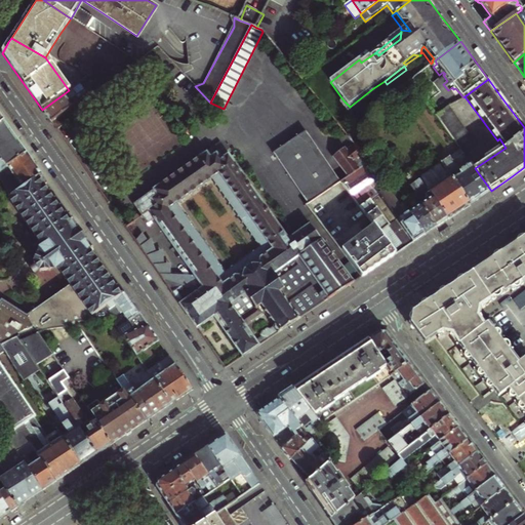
[(409,81),(399,89),(404,95),(414,87),(409,81)]
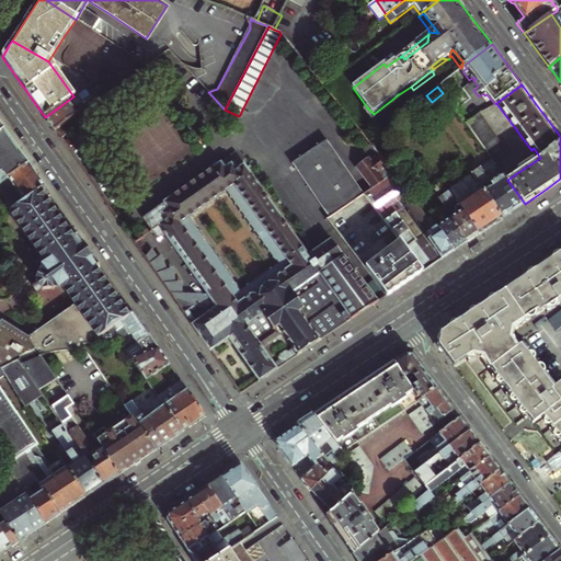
[(50,124),(55,132),(67,123),(92,104),(82,91),(73,96),(45,117),(50,124)]
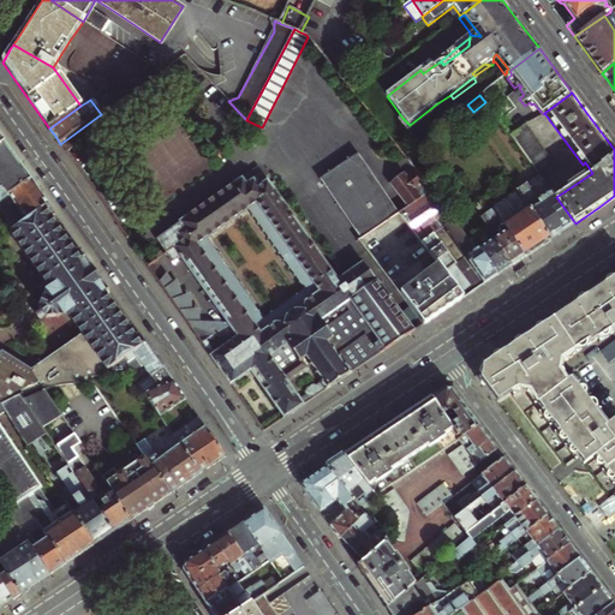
[(441,108),(437,103),(410,125),(402,118),(399,120),(408,133),(441,108)]
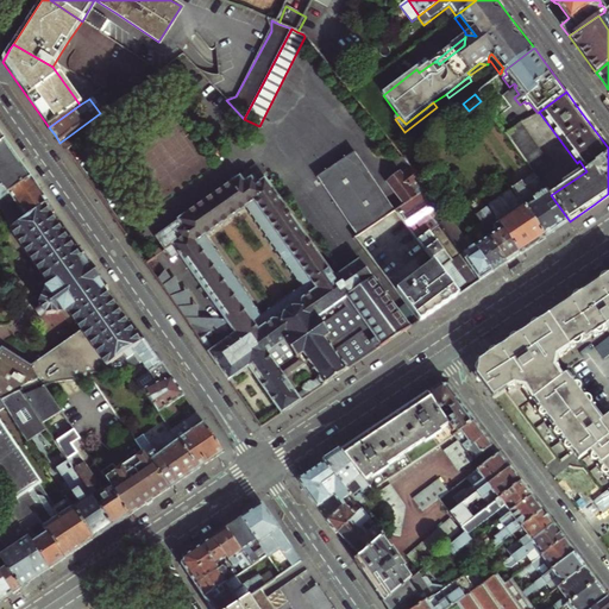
[(551,165),(519,124),(504,135),(535,173),(537,175),(551,165)]
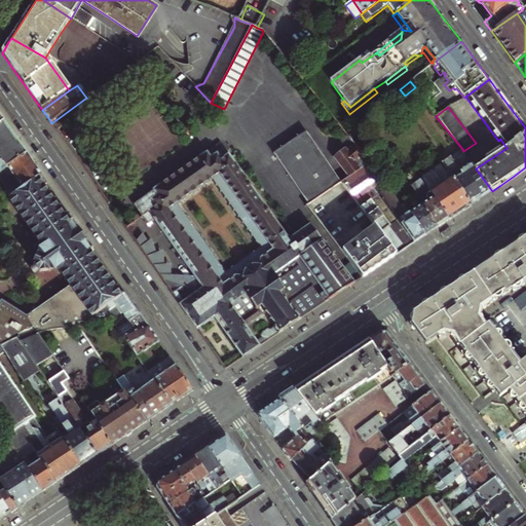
[(68,122),(63,115),(51,123),(57,130),(68,122)]
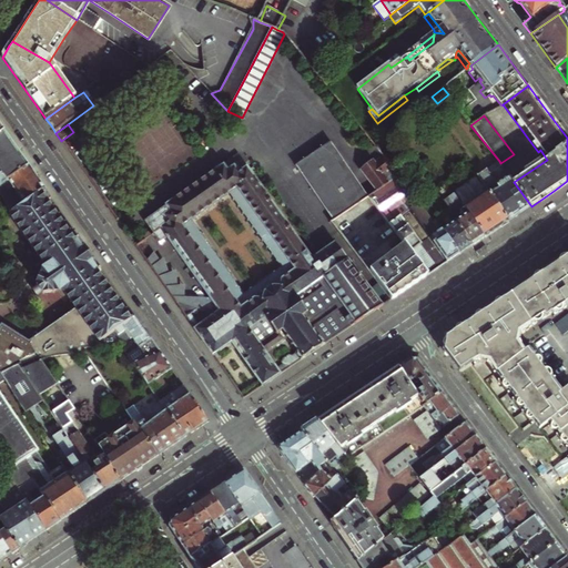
[(0,184),(1,186),(29,166),(18,150),(0,125),(0,184)]
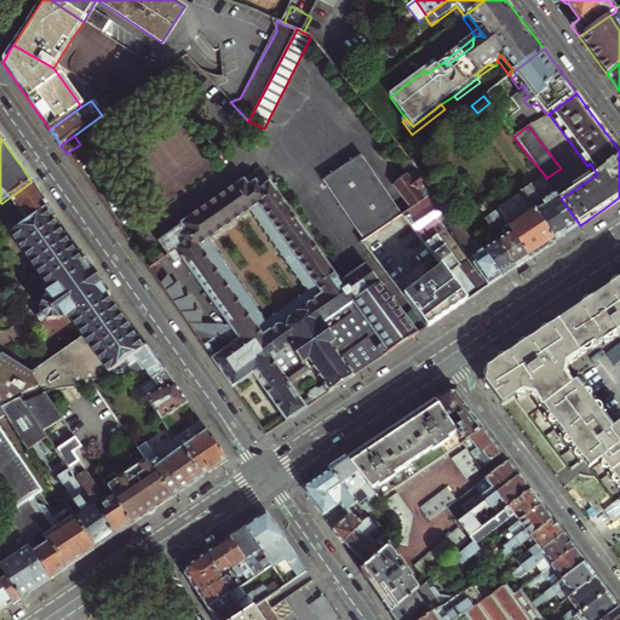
[(323,181),(365,241),(402,216),(403,214),(362,155),(323,181)]
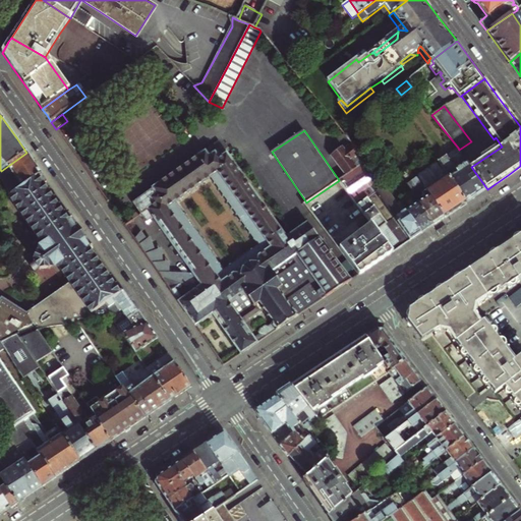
[(347,175),(365,163),(365,162),(351,143),(334,159),(347,175)]
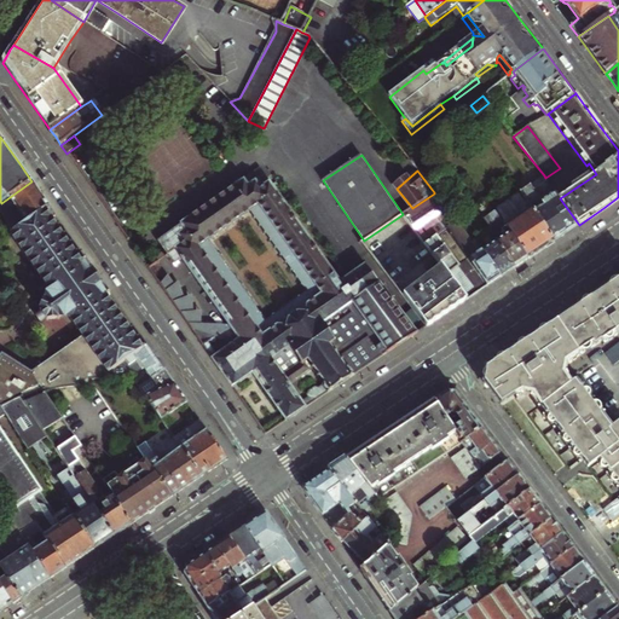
[(536,189),(548,180),(545,178),(544,175),(532,184),(536,189)]
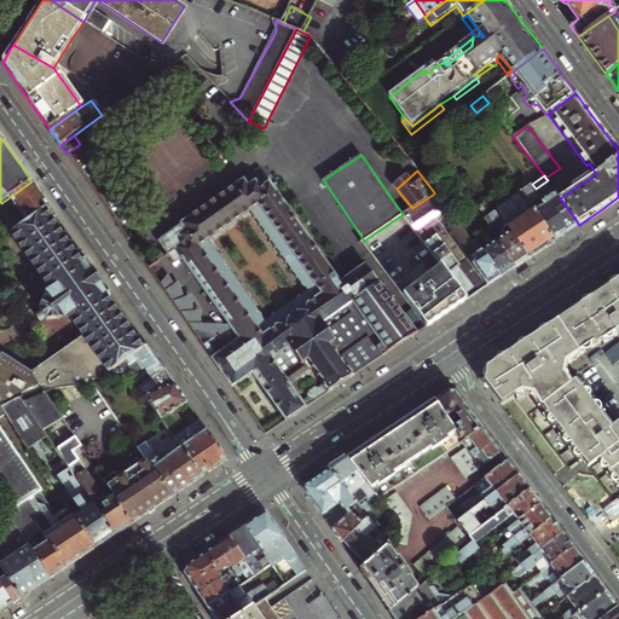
[(203,347),(207,353),(232,388),(253,374),(287,421),(310,406),(385,356),(416,334),(364,265),(339,282),(268,183),(260,189),(255,181),(248,186),(243,180),(180,225),(181,225),(157,242),(173,265),(181,259),(229,325),(238,340),(233,343),(217,356),(208,343),(210,342),(212,343),(213,343),(214,342),(214,341),(214,340),(212,337),(201,345),(203,347)]
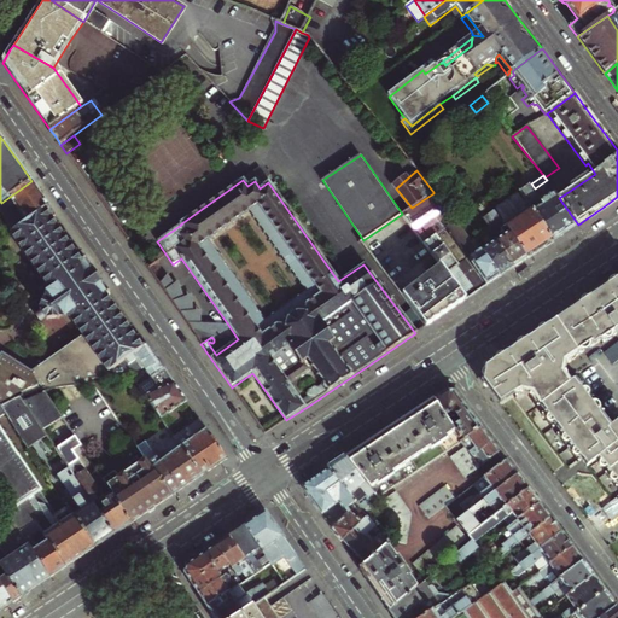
[(559,198),(547,180),(535,188),(531,184),(524,188),(523,186),(519,188),(520,191),(553,242),(567,232),(578,225),(559,198)]
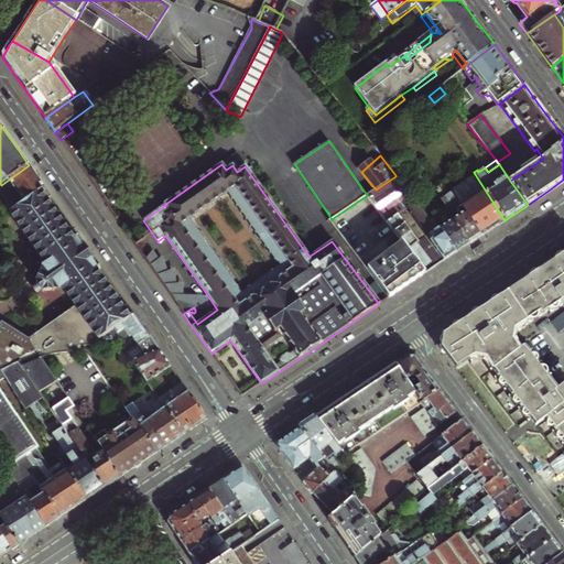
[(0,192),(14,213),(46,190),(29,165),(1,185),(0,186),(0,192)]
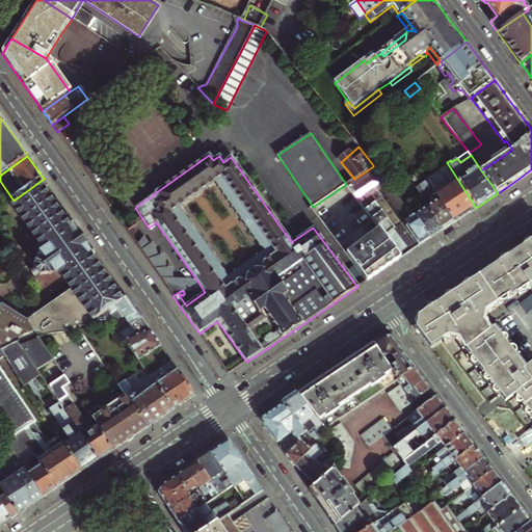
[(459,219),(476,208),(448,164),(416,187),(414,186),(405,192),(411,204),(421,197),(433,189),(454,222),(459,219)]
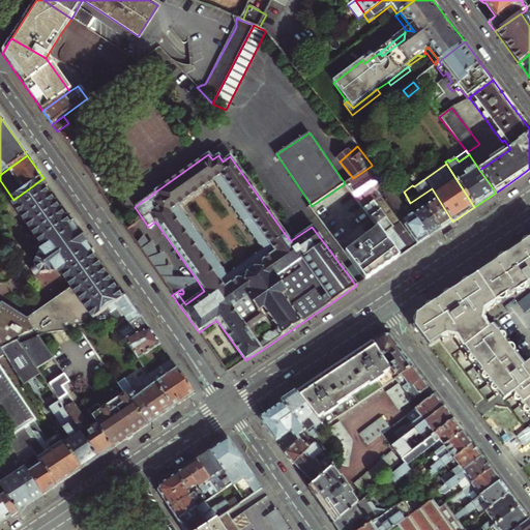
[(384,196),(391,189),(372,166),(353,178),(345,183),(344,184),(400,257),(406,253),(411,249),(418,245),(384,196)]
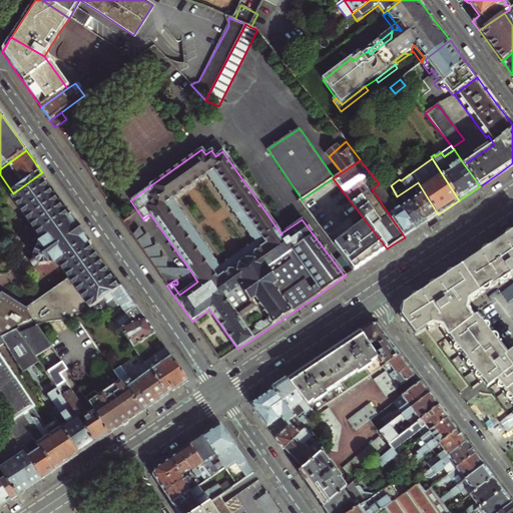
[(100,302),(122,287),(116,279),(113,281),(88,245),(92,243),(82,230),(71,213),(67,215),(43,180),(46,178),(42,172),(13,193),(11,194),(37,232),(30,232),(31,259),(36,259),(42,267),(51,266),(57,261),(72,281),(29,311),(4,295),(0,301),(0,338),(1,339),(17,332),(34,325),(35,327),(77,320),(74,317),(91,314),(90,309),(100,302)]
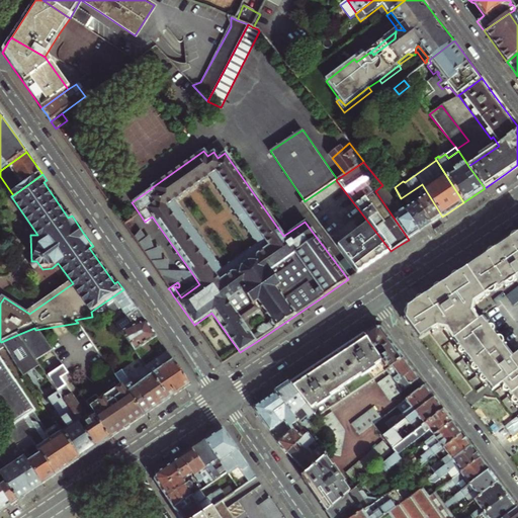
[(391,251),(336,180),(305,201),(303,202),(357,273),(375,262),(391,251)]
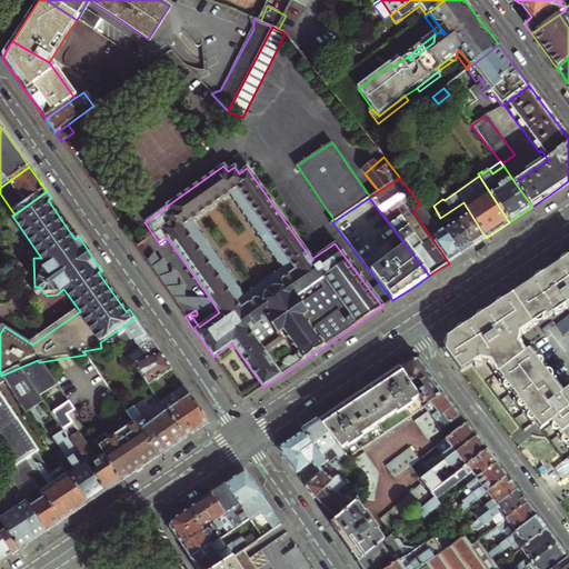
[(463,202),(450,211),(472,247),(480,241),(486,238),(463,202)]
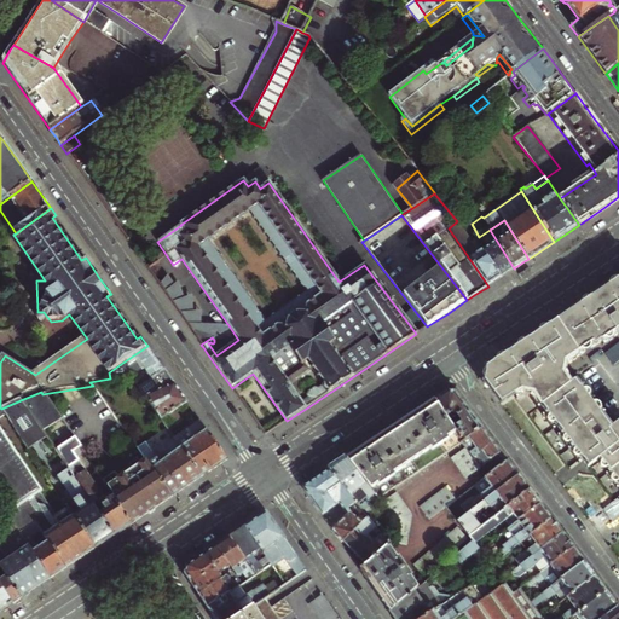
[(493,282),(501,277),(476,239),(474,241),(464,230),(457,221),(449,229),(489,287),(493,282)]
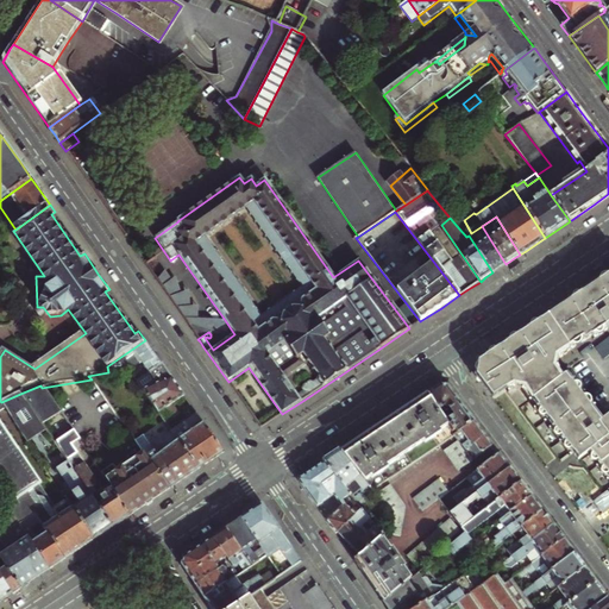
[(466,237),(469,236),(471,233),(464,220),(457,226),(466,237)]
